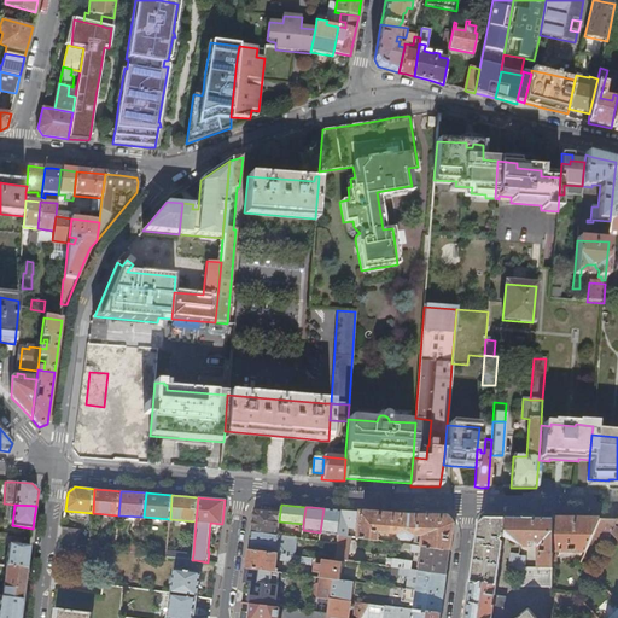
[(331,509),(324,508),(320,532),(338,535),(342,509),(331,509)]
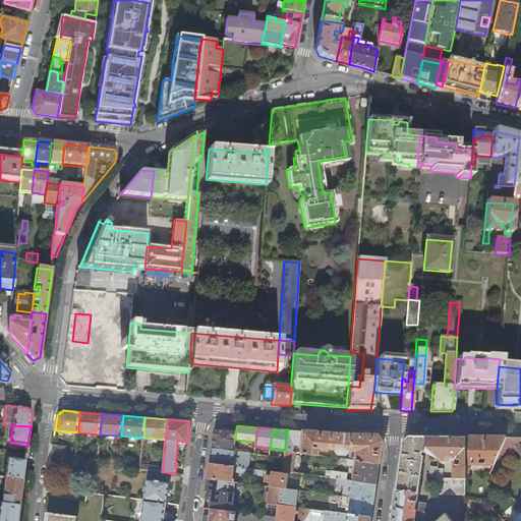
[(213,438),(212,449),(234,452),(235,440),(236,430),(231,430),(214,429),(213,438)]
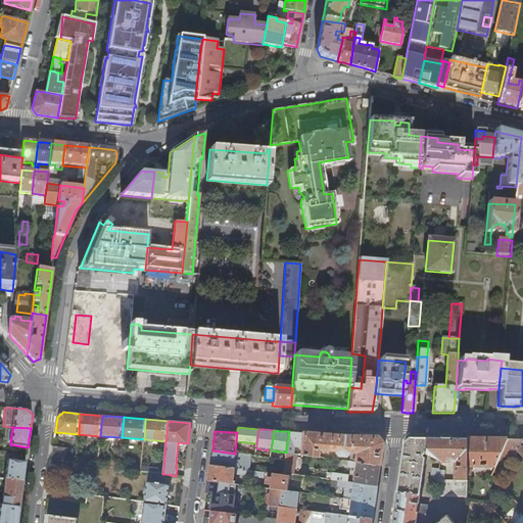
[(301,432),(289,431),(286,453),(295,455),(298,455),(301,432)]
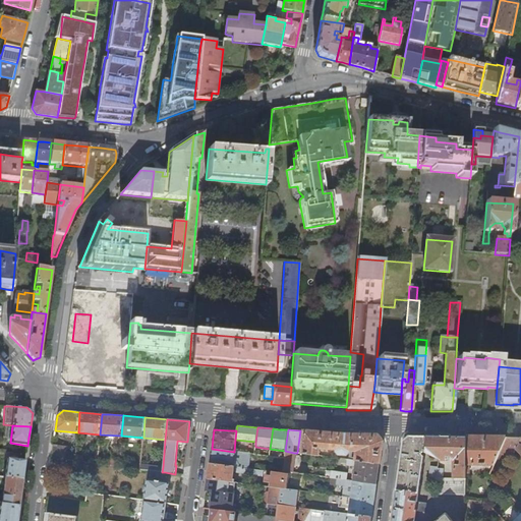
[(356,461),(379,464),(381,455),(383,441),(378,436),(344,435),(336,433),(300,430),(297,453),(319,456),(320,449),(335,451),(335,453),(337,453),(340,455),(346,456),(349,454),(349,452),(352,452),(358,450),(356,458),(356,461)]
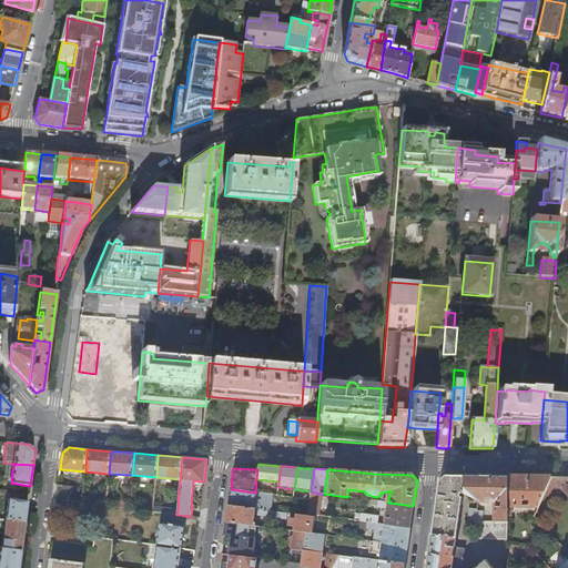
[(462,493),(465,476),(446,475),(439,482),(436,506),(426,567),(450,567),(452,565),(455,565),(455,560),(453,560),(453,557),(463,558),(464,549),(454,547),(462,498),(459,495),(462,493)]
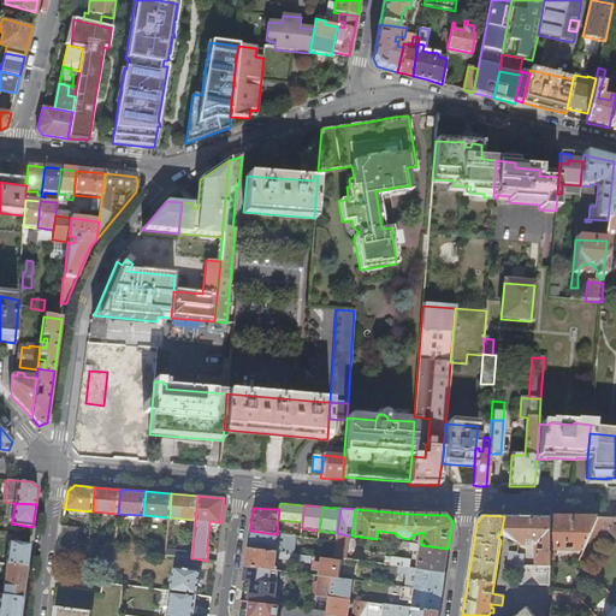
[(550,561),(551,516),(534,516),(523,516),(504,516),(501,534),(519,544),(517,545),(529,545),(531,542),(534,542),(533,544),(537,544),(537,566),(550,567),(550,561)]
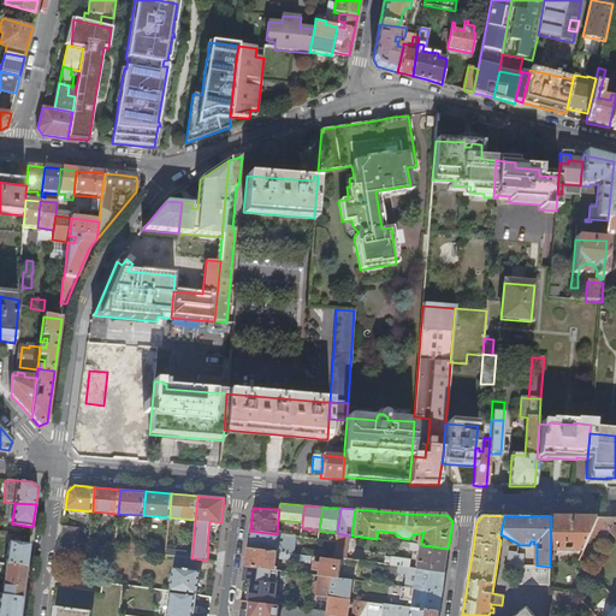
[(590,535),(598,517),(576,517),(566,517),(551,516),(550,561),(554,561),(555,550),(584,550),(590,535)]
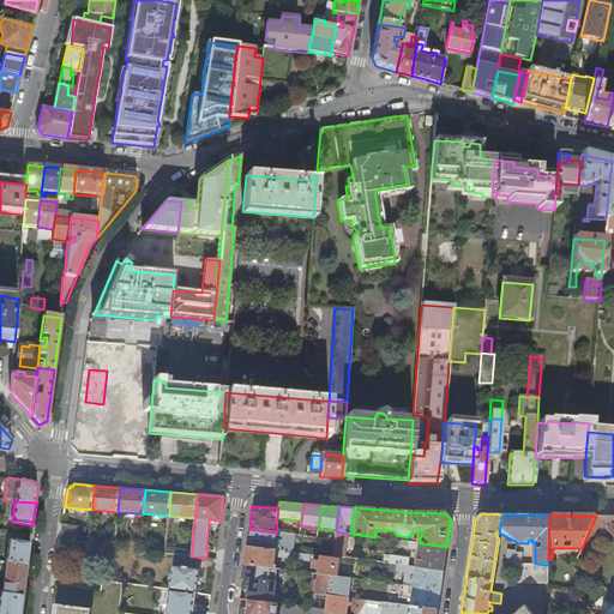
[(613,516),(613,517),(596,516),(588,534),(603,540),(607,530),(613,516)]
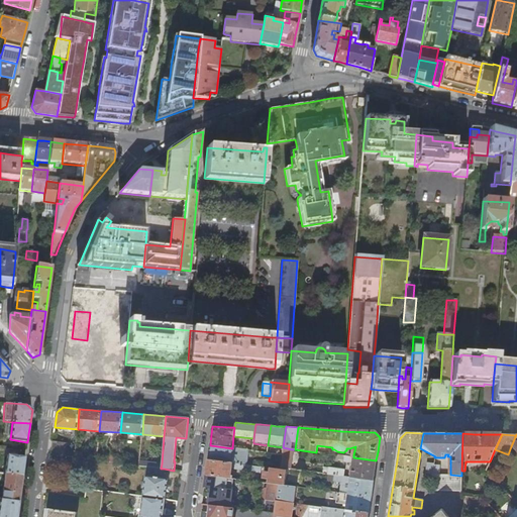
[(52,453),(65,455),(67,442),(53,440),(52,453)]
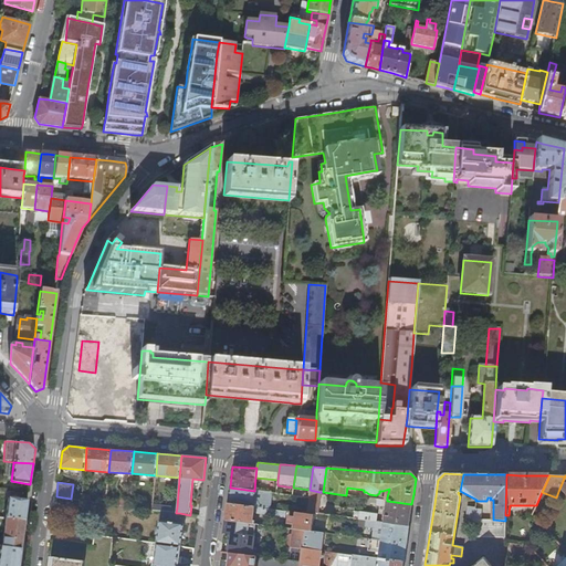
[(229,496),(228,504),(266,510),(269,493),(254,491),(230,488),(229,496)]
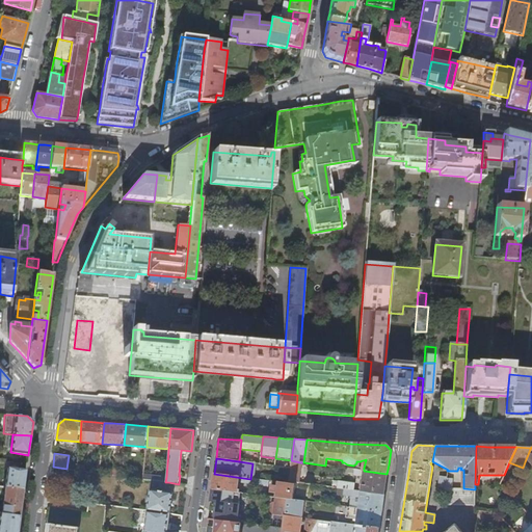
[(290,469),(288,481),(298,482),(300,462),(291,460),(290,469)]
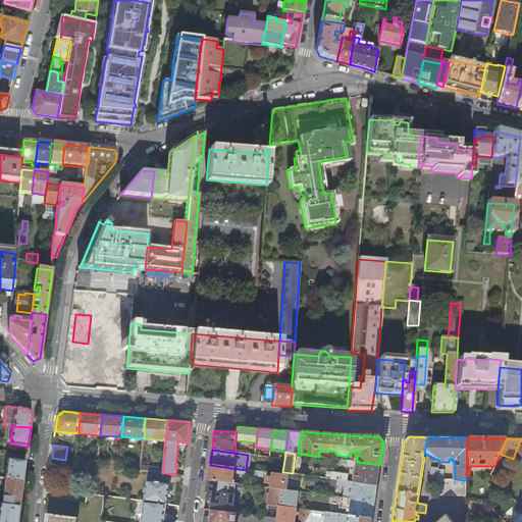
[(349,461),(357,462),(357,459),(352,459),(353,453),(350,453),(350,455),(349,461)]
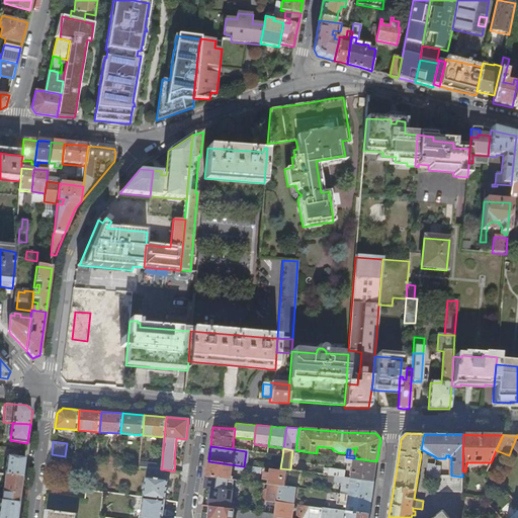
[(119,453),(108,452),(106,461),(118,463),(119,453)]
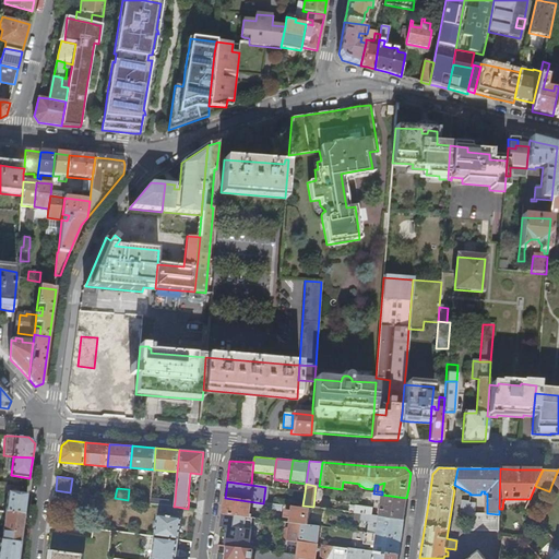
[(6,512),(25,514),(27,500),(27,495),(9,492),(6,512)]
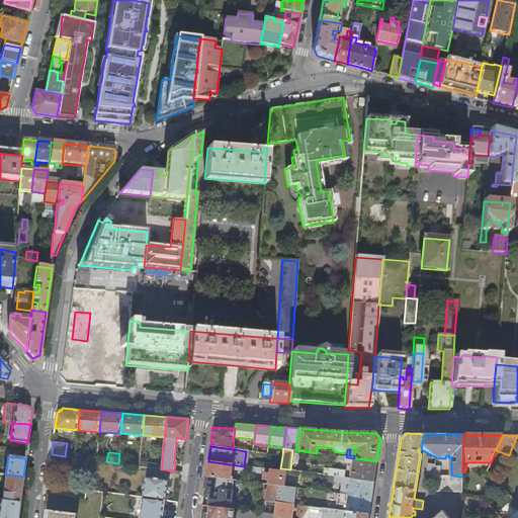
[(351,479),(374,482),(375,470),(376,461),(354,458),(346,457),(343,456),(342,459),(344,460),(344,462),(354,463),(353,471),(350,471),(350,473),(352,473),(351,479)]
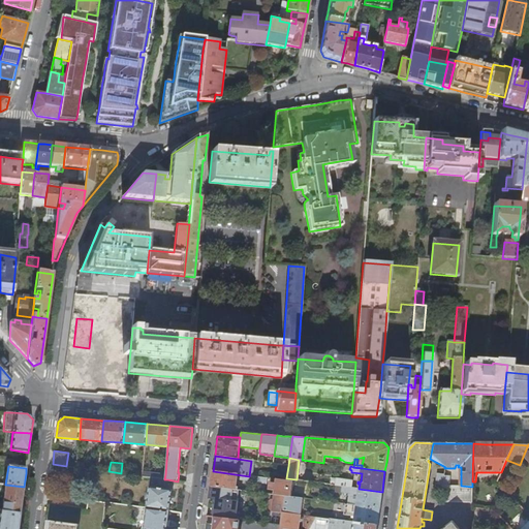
[(232,489),(235,489),(237,479),(255,483),(255,477),(249,476),(213,471),(212,478),(211,486),(232,489)]
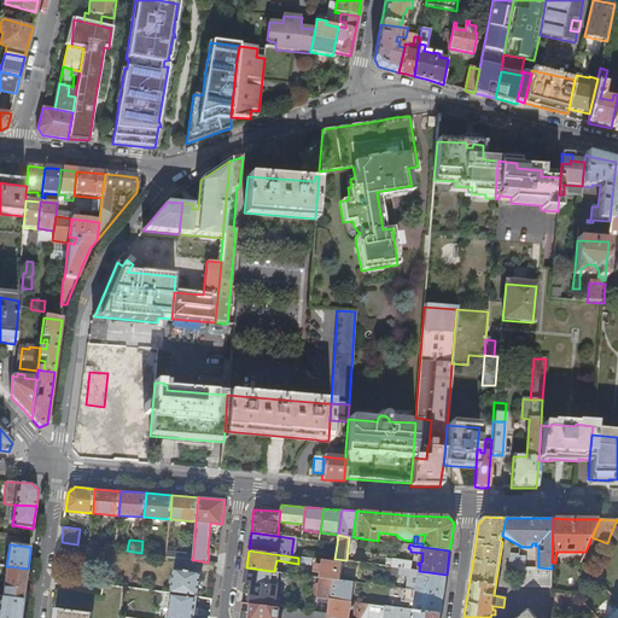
[(508,566),(516,567),(517,567),(518,557),(519,555),(511,554),(508,566)]
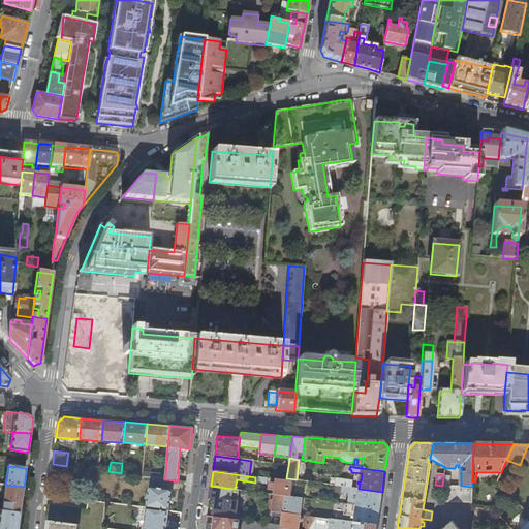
[(166,489),(167,479),(164,479),(150,477),(146,507),(154,508),(169,510),(172,490),(166,489)]
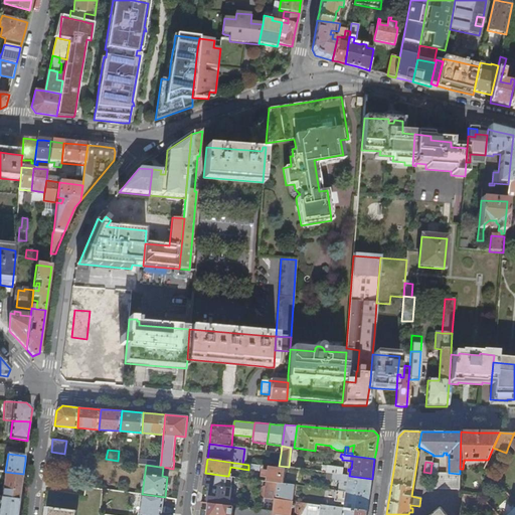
[(326,473),(327,473),(342,475),(343,468),(327,466),(326,473)]
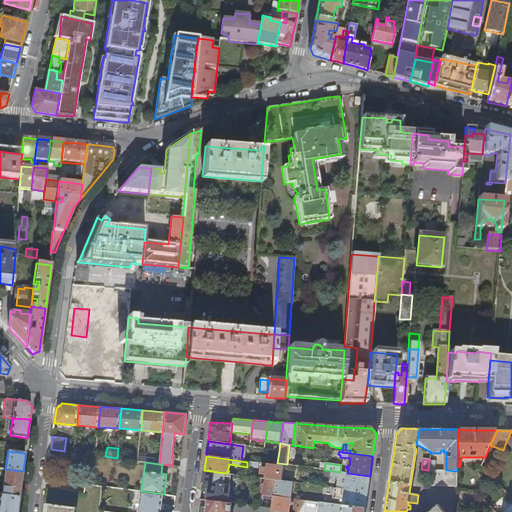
[(265,478),(275,480),(281,480),(283,466),(277,466),(273,465),(267,464),(266,468),(261,467),(260,473),(265,474),(265,478)]
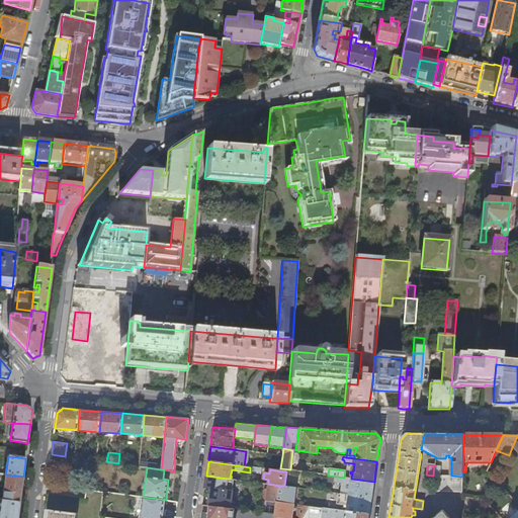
[(5,475),(2,501),(19,504),(21,492),(23,477),(5,475)]
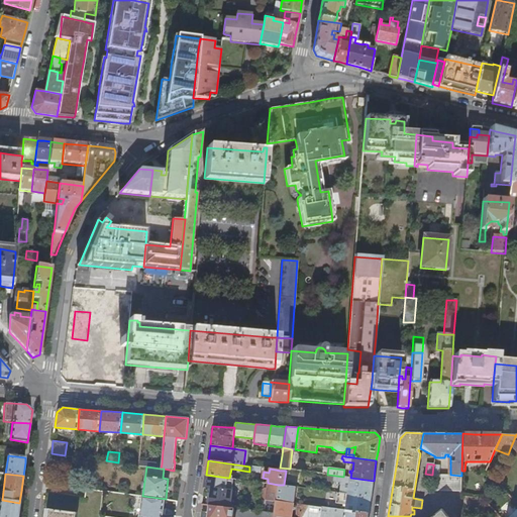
[(227,478),(206,475),(205,487),(212,488),(209,505),(231,508),(233,491),(225,490),(227,478)]
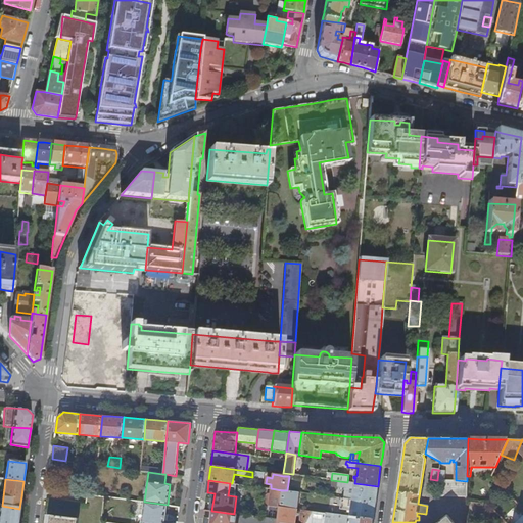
[(352,500),(375,503),(376,495),(378,486),(354,483),(347,482),(332,480),(331,485),(353,488),(353,492),(350,492),(350,495),(353,496),(352,500)]
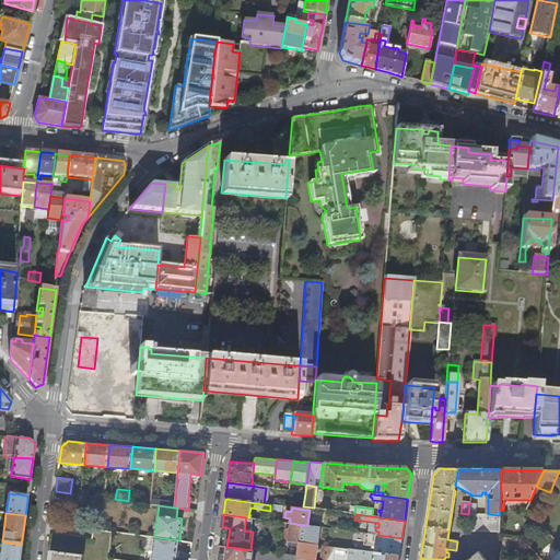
[(500,533),(500,515),(488,514),(475,514),(468,514),(467,514),(467,532),(500,533)]
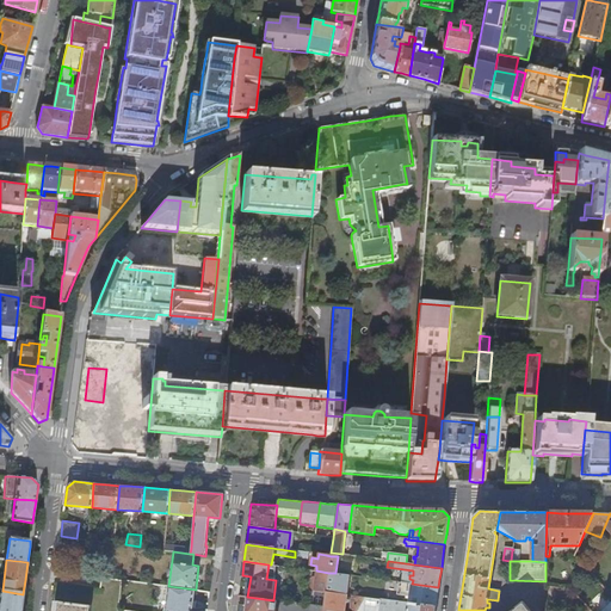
[(313,605),(323,606),(326,591),(328,573),(316,571),(315,579),(313,578),(312,586),(314,586),(313,605)]
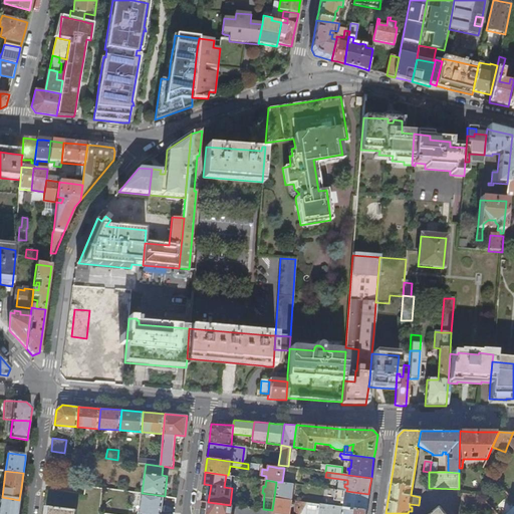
[(276,482),(274,497),(290,500),(291,500),(293,484),(282,482),(276,482)]
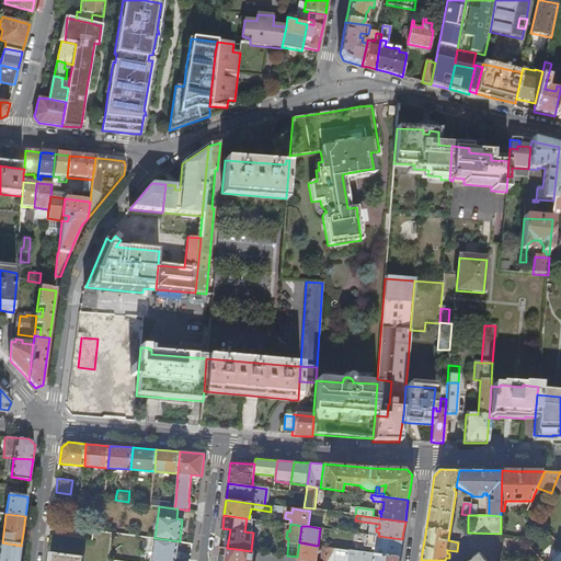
[(376,553),(400,557),(401,549),(402,539),(378,536),(366,535),(365,545),(374,546),(373,549),(376,550),(376,553)]
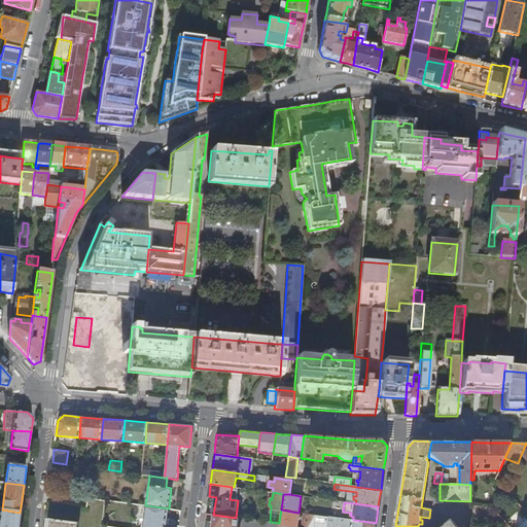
[(165,526),(169,508),(153,506),(145,505),(142,526),(165,526)]
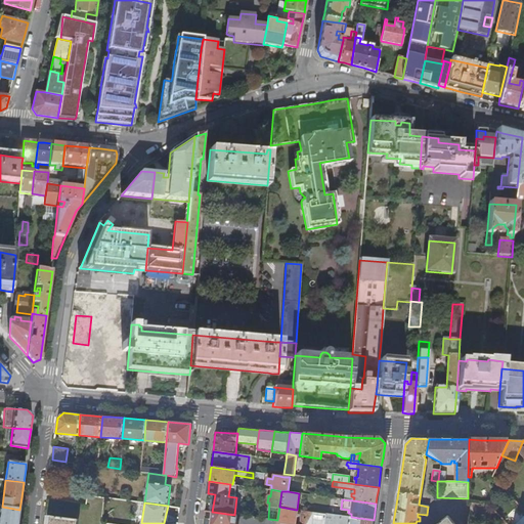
[(0,523),(17,523),(19,516),(19,510),(2,507),(0,506),(0,523)]
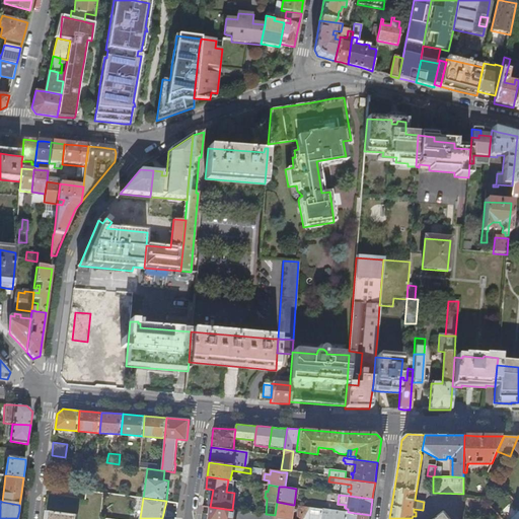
[(369,518),(370,515),(348,512),(331,510),(299,505),(297,518),(306,518),(291,518),(293,505),(277,502),(275,515),(274,518),(369,518)]
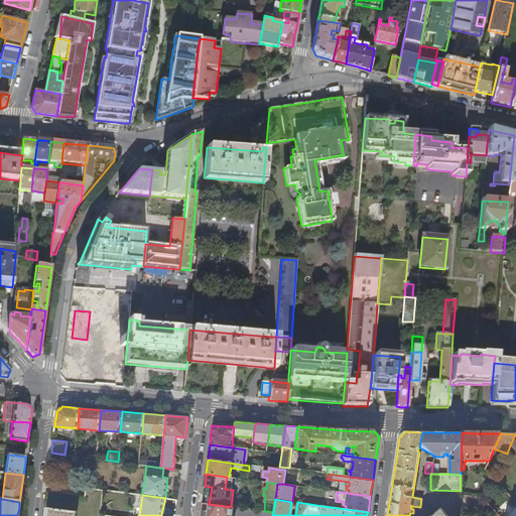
[(201,510),(200,515),(272,515),(273,512),(264,511),(231,507),(209,504),(208,511),(201,510)]
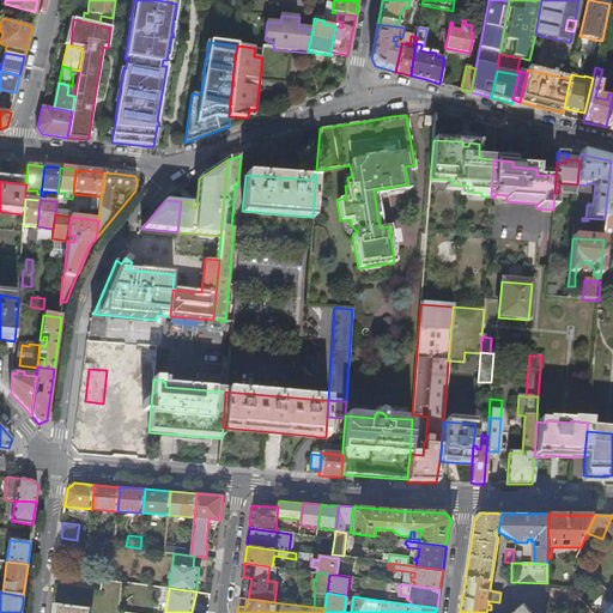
[(53,612),(90,612),(91,607),(55,602),(53,612)]
